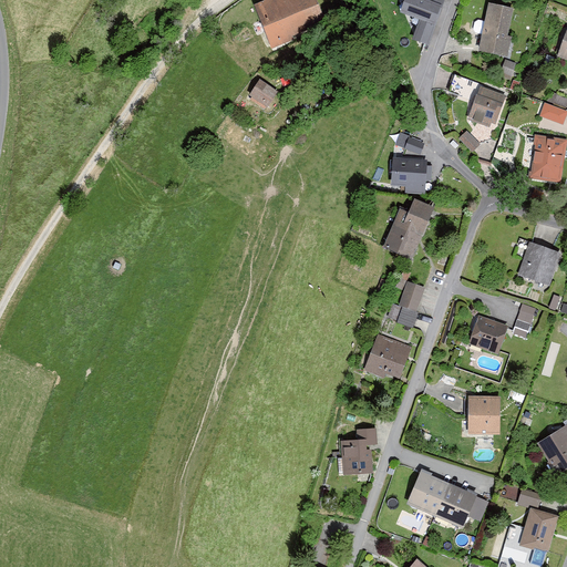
[(263,0),(255,3),(269,43),(294,34),(291,27),(323,16),(318,0),(263,0)]
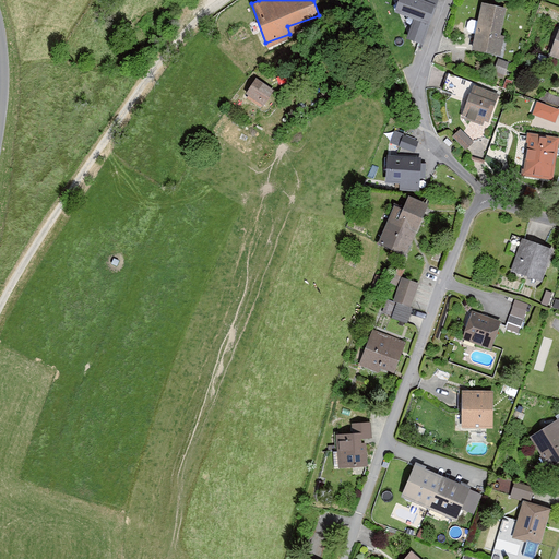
[(438,3),(428,0),(397,0),(394,10),(414,16),(406,37),(423,44),(438,3)]
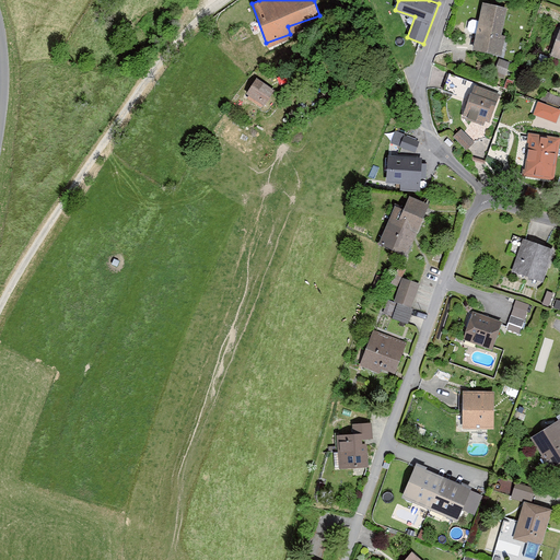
[(504,4),(483,1),(475,47),(504,54),(508,36),(499,34),(504,4)]
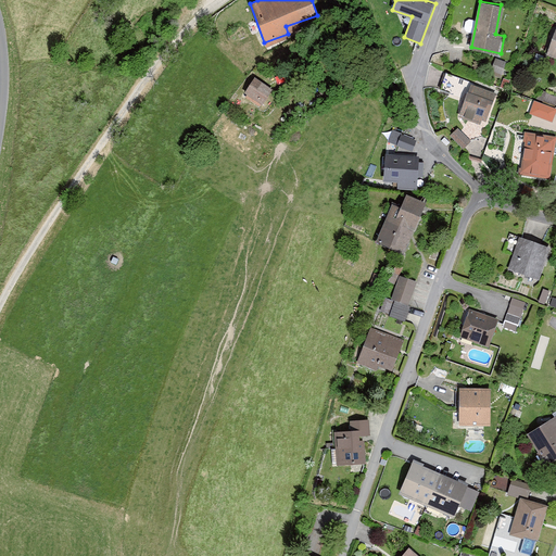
[(555,26),(546,54),(555,58),(555,26)]
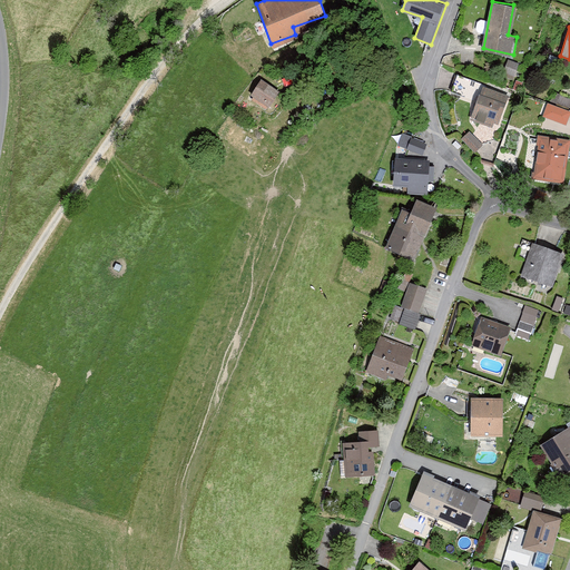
[(505,60),(503,77),(514,78),(517,61),(505,60)]
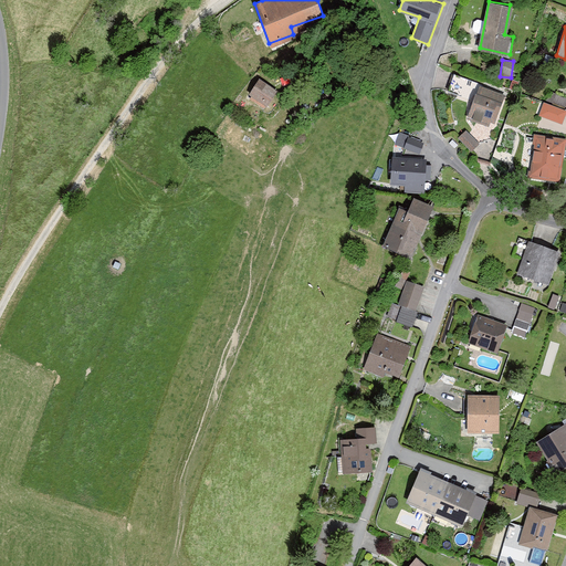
[(505,94),(479,84),(467,117),(489,125),(490,122),(494,123),(505,94)]
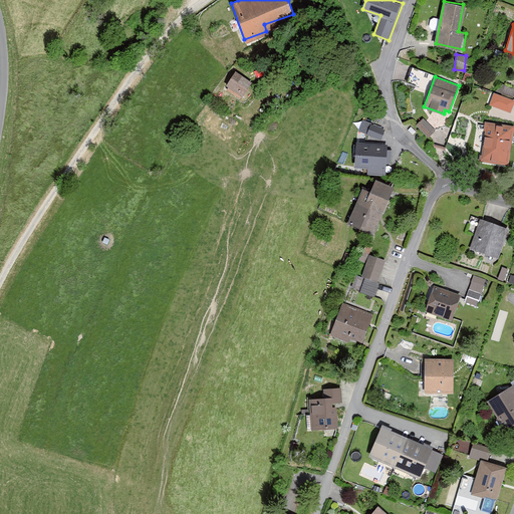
[(250,86),(236,77),(227,90),(241,99),(250,86)]
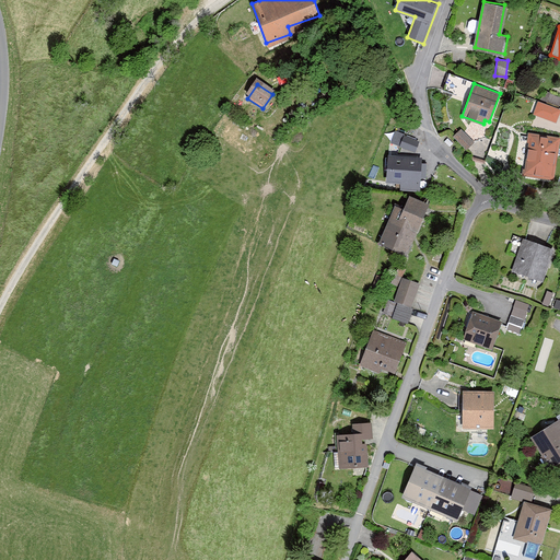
[(559,112),(559,108),(538,101),(533,113),(556,123),(559,112)]
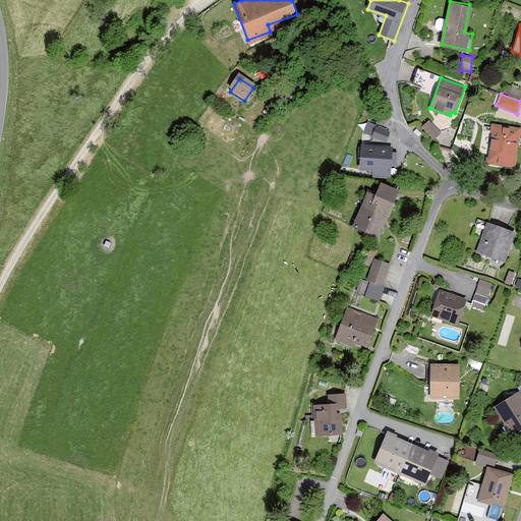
[(428,119),(421,126),(433,138),(442,132),(428,119)]
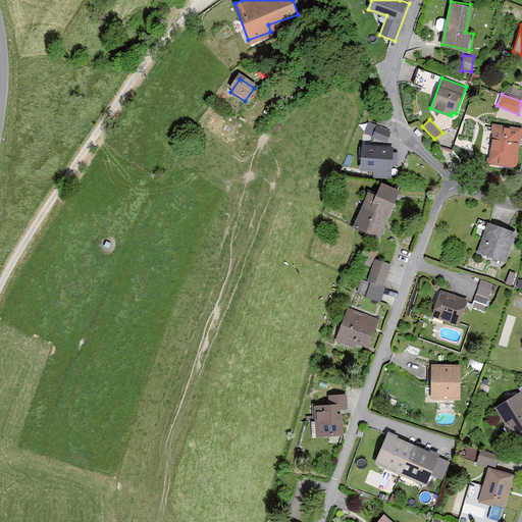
[(367,122),(364,134),(387,141),(390,131),(367,122)]
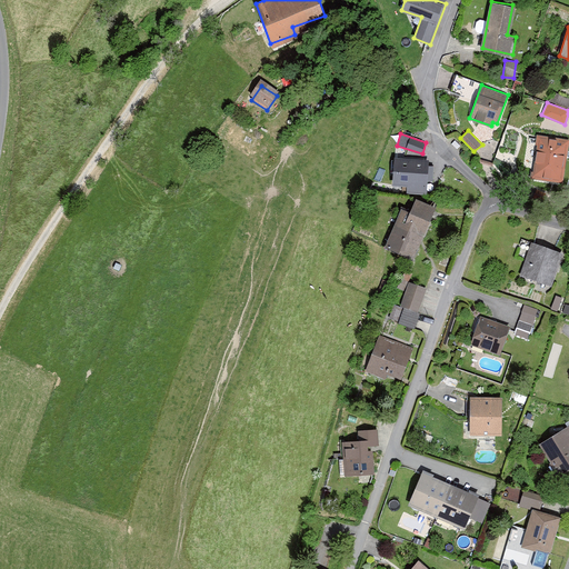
[(568,139),(568,138),(537,133),(530,178),(562,182),(568,139)]
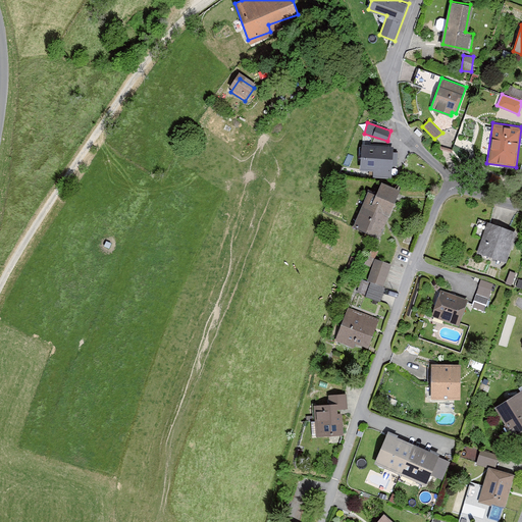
[(394,146),(362,144),(360,169),(392,170),(394,146)]
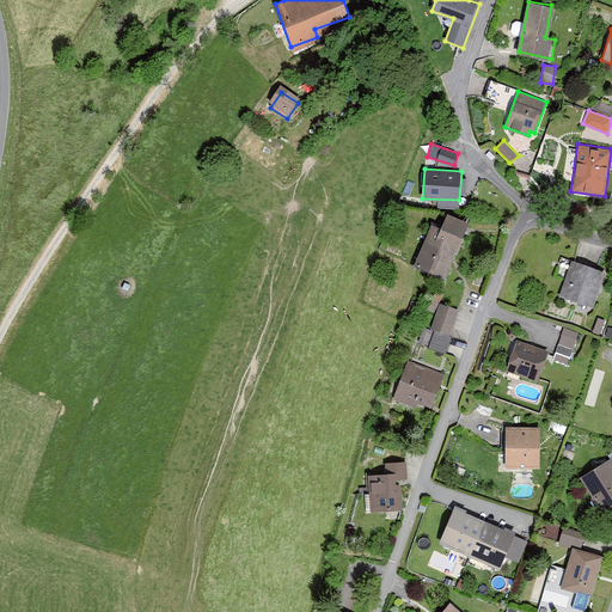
[(445,279),(470,221),(447,212),(441,226),(433,222),(415,265),(445,279)]
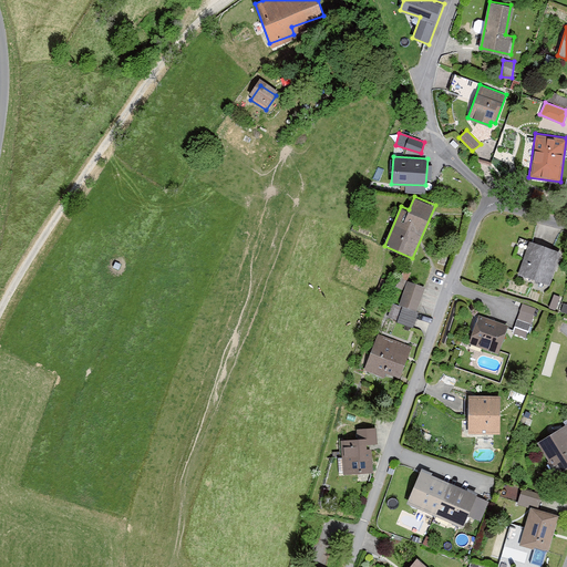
[(562,254),(528,243),(516,275),(549,287),(562,254)]
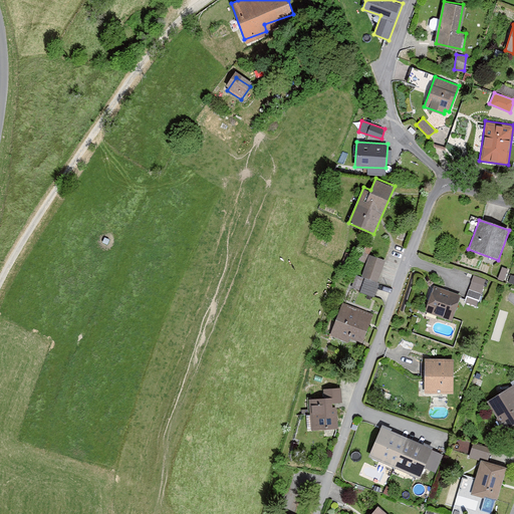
[(386,259),(368,254),(361,275),(377,281),(386,259)]
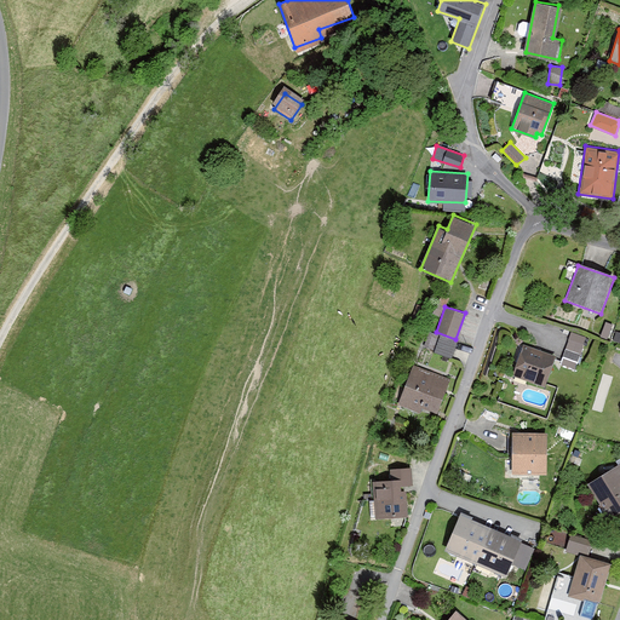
[(577,367),(586,336),(572,331),(561,362),(577,367)]
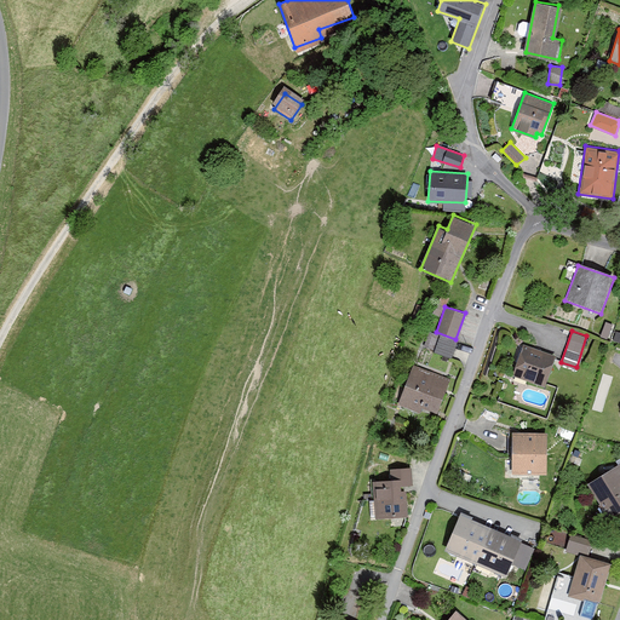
[(556,355),(524,344),(514,375),(545,385),(556,355)]
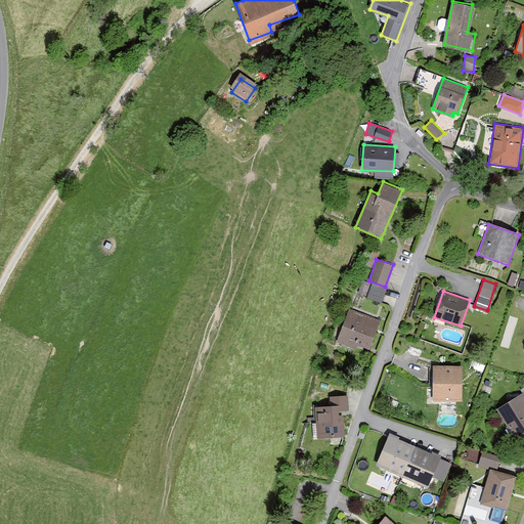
[(380,321),(348,310),(338,341),(369,351),(380,321)]
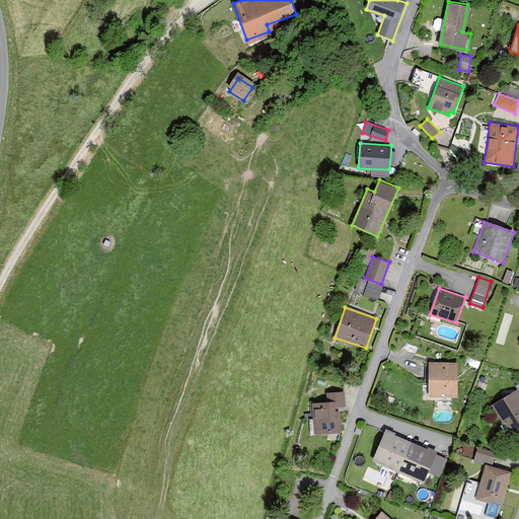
[(457,362),(429,362),(429,396),(457,396),(457,362)]
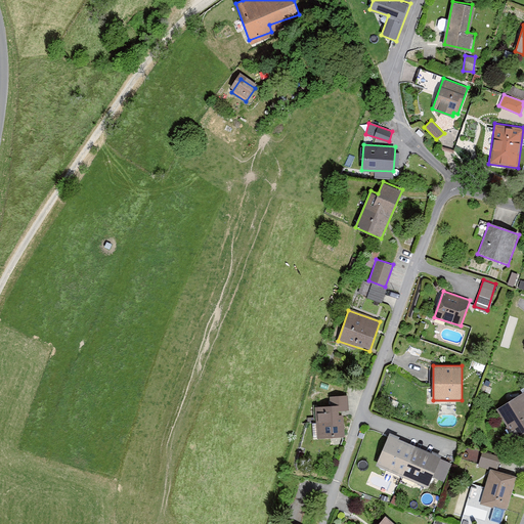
[(523,392),(495,408),(512,438),(523,431),(523,392)]
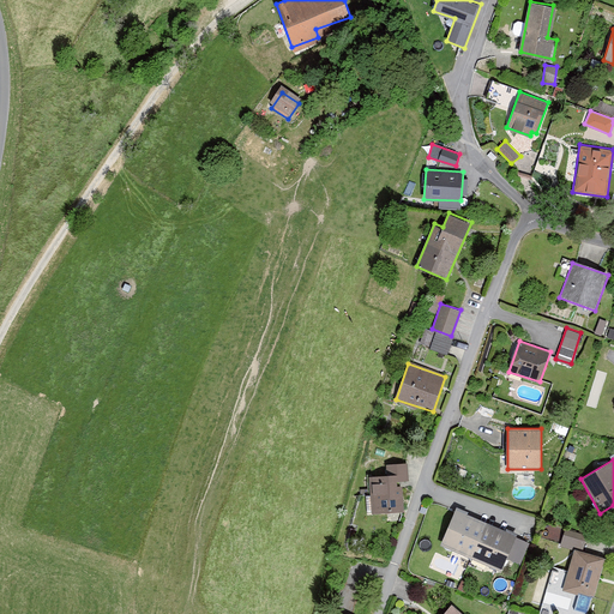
[(408,462),(392,463),(393,475),(372,477),(374,512),(398,511),(396,480),(409,480),(408,462)]
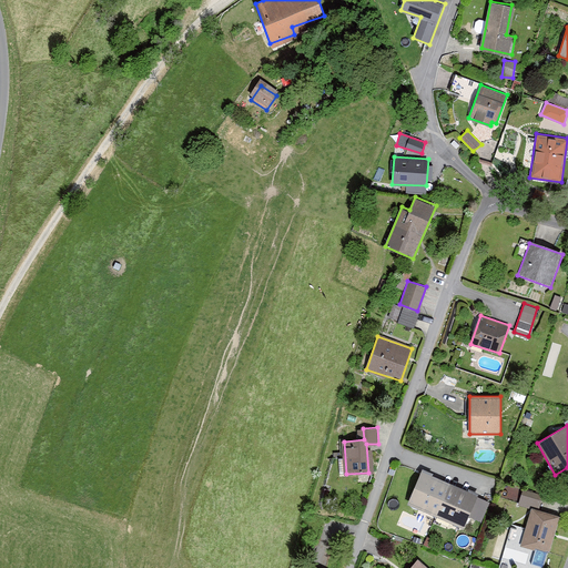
[(479,495),(422,472),(408,506),(465,529),(479,495)]
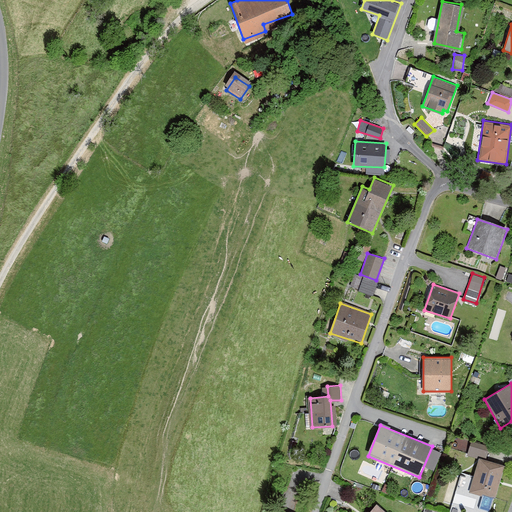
[(486,457),(487,444),(468,443),(467,455),(486,457)]
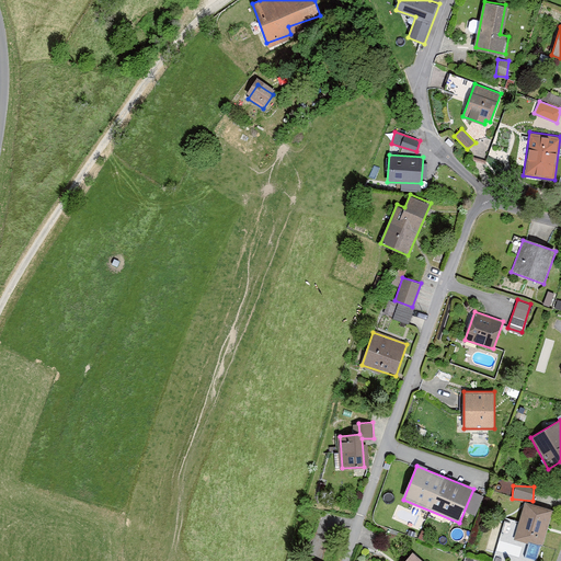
[(553,508),(524,501),(514,539),(542,547),(553,508)]
